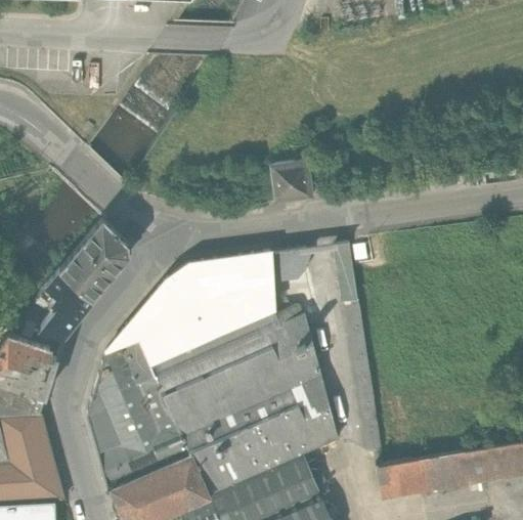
[(309,193),(305,166),(276,170),(280,198),(309,193)]
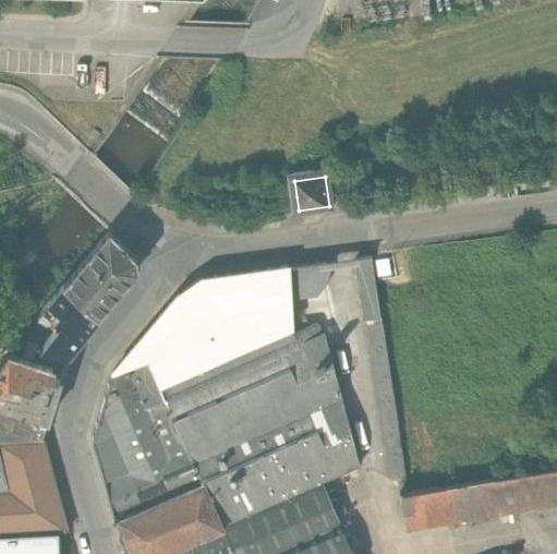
[(136,263),(109,236),(65,289),(99,318),(138,273),(136,263)]
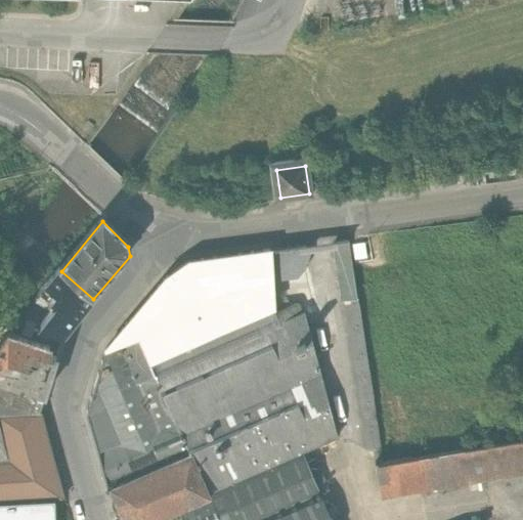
[(358,302),(349,243),(316,248),(305,249),(305,255),(317,253),(334,251),(342,304),(345,304),(358,302)]
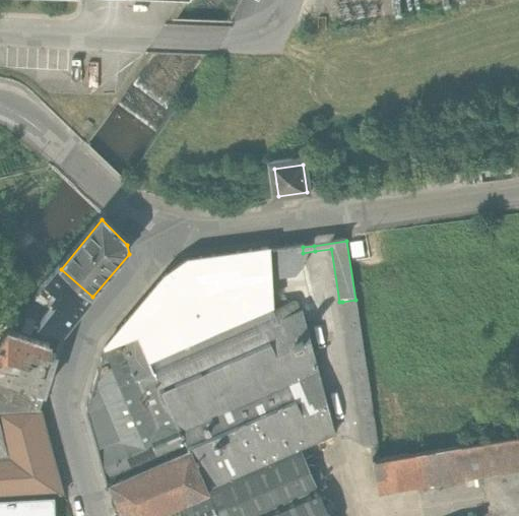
[(330,515),(306,460),(338,445),(304,313),(282,322),(279,283),(295,283),(304,274),(308,261),(300,251),(276,255),(276,253),(188,265),(164,278),(106,349),(85,412),(107,488),(114,515),(330,515)]
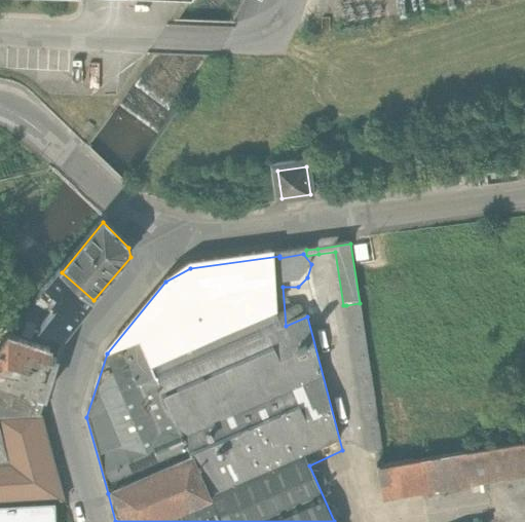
[(64,337),(94,300),(62,272),(48,288),(59,297),(43,318),(48,322),(42,330),(64,337)]
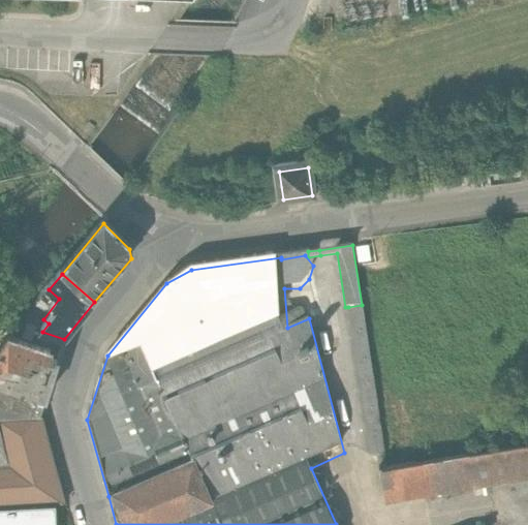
[(385,457),(362,305),(348,307),(371,459),(385,457)]
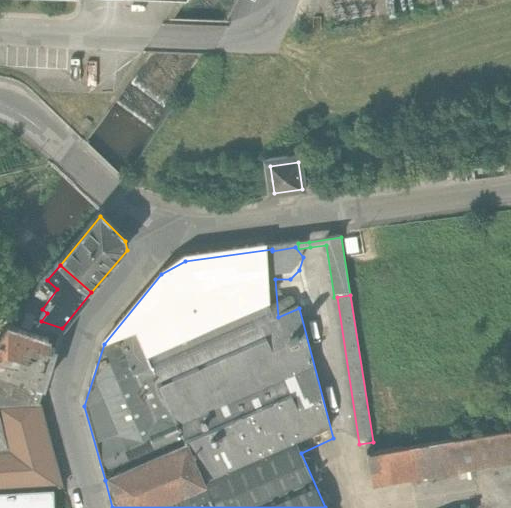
[(25,315),(19,331),(49,340),(46,349),(56,351),(62,328),(41,321),(25,315)]
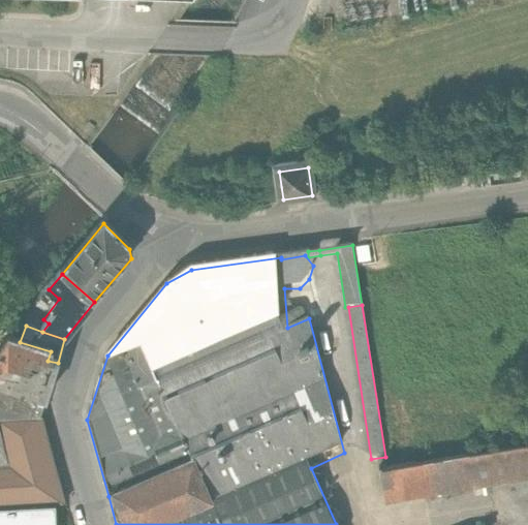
[(20,342),(9,338),(0,349),(0,387),(47,402),(58,363),(48,361),(51,351),(20,342)]
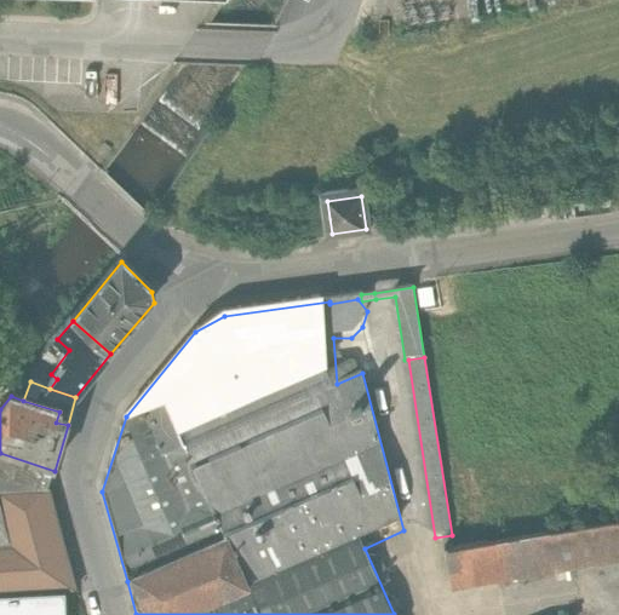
[(55,471),(0,453),(0,598),(66,595),(76,595),(47,489),(55,471)]
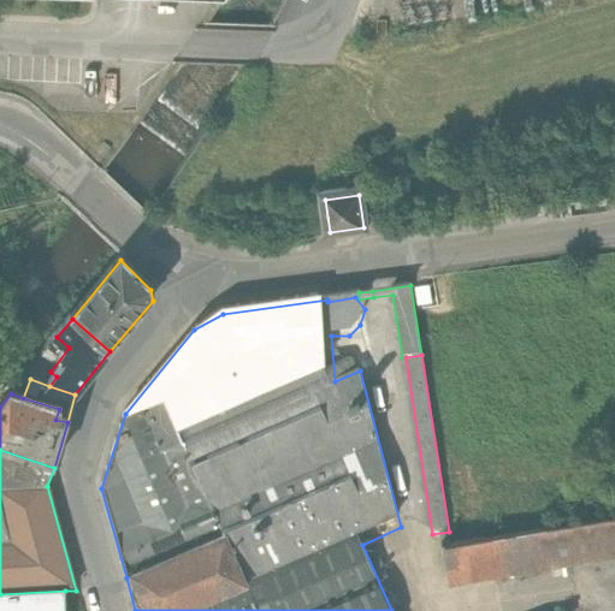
[(614,522),(443,550),(449,586),(614,559),(614,522)]
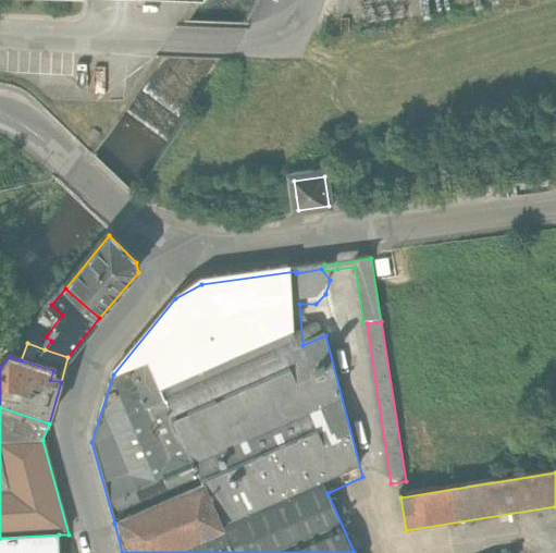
[(59,552),(59,535),(0,538),(0,552),(59,552)]
